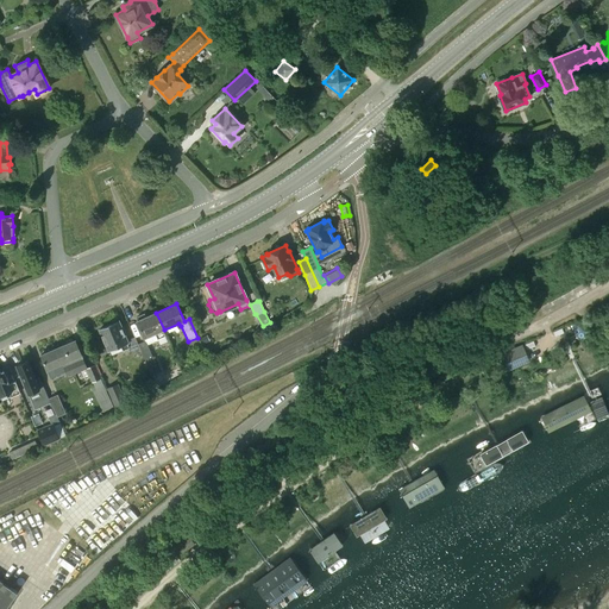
[(164,330),(156,313),(145,318),(144,314),(136,318),(137,321),(136,321),(144,339),(155,334),(157,339),(165,336),(163,330),(164,330)]
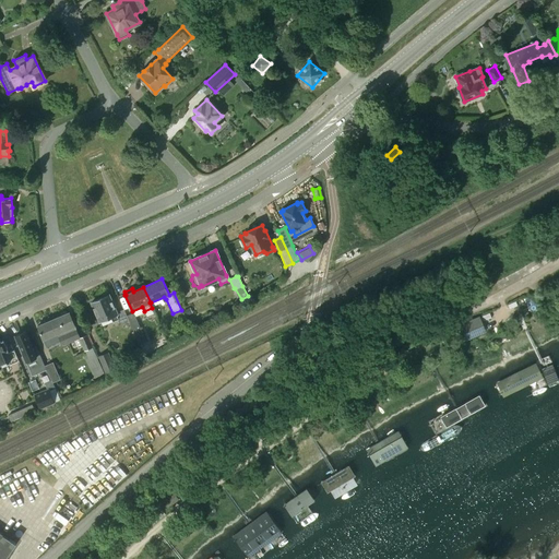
[(129,321),(127,316),(125,310),(118,313),(118,314),(117,316),(108,294),(91,301),(100,323),(111,319),(113,322),(118,320),(120,325),(129,321)]
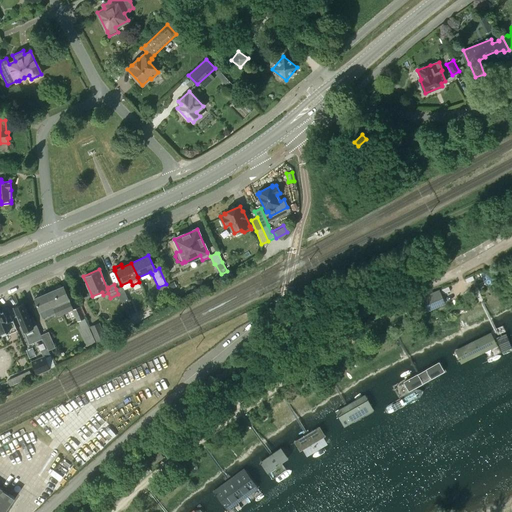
[(73,309),(63,286),(34,298),(40,311),(52,306),(57,316),(72,310),(73,309)]
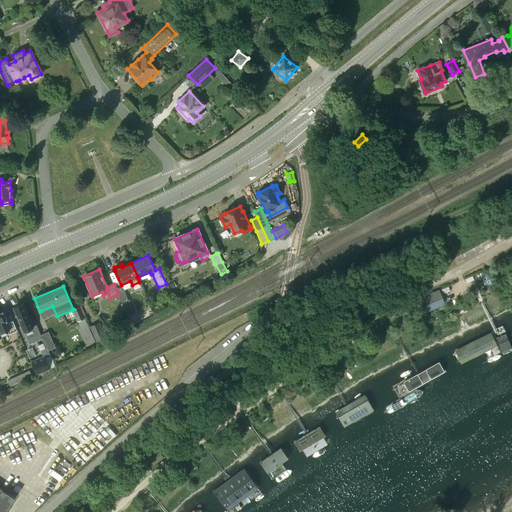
[(118,294),(132,326),(138,323),(123,287),(116,289),(118,294)]
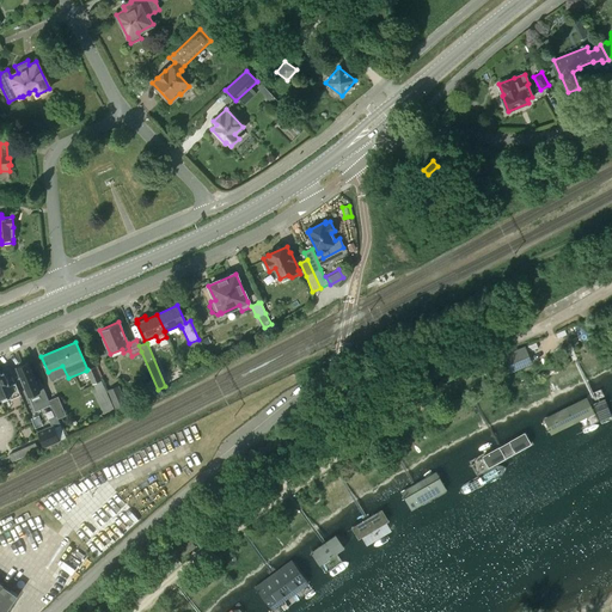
[(503,356),(508,369),(531,360),(525,347),(503,356)]
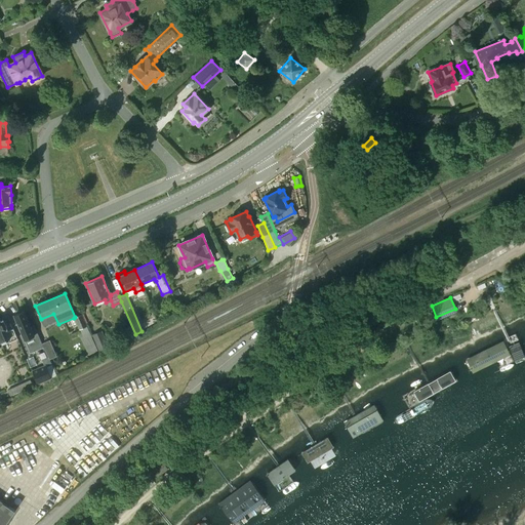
[(30,327),(24,312),(14,315),(27,347),(40,341),(34,325),(30,327)]
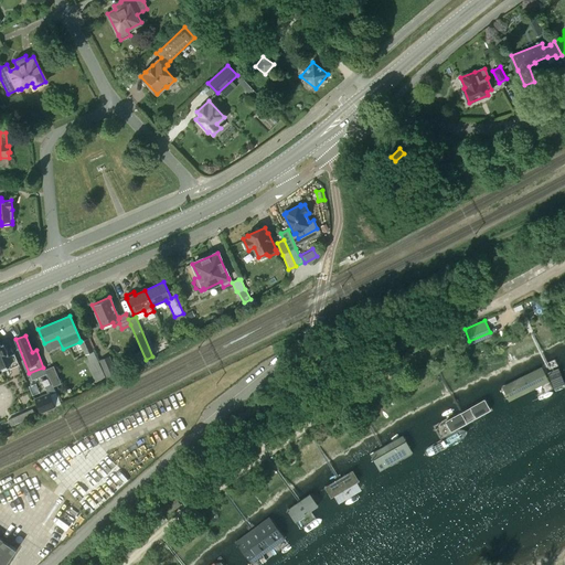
[(96,380),(104,376),(88,339),(81,341),(80,342),(85,354),(84,354),(96,380)]
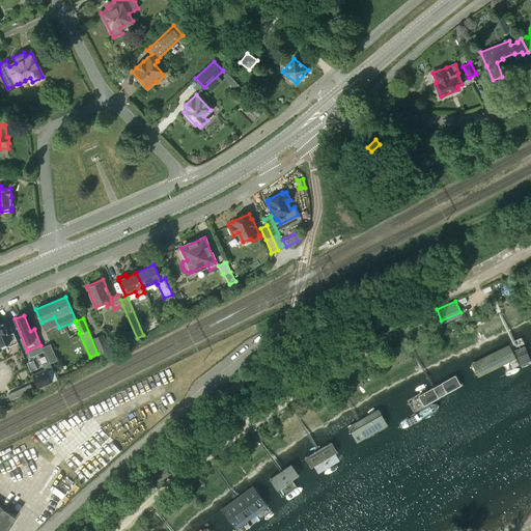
[(9,345),(18,342),(14,332),(7,335),(3,324),(0,325),(0,350),(1,350),(1,347),(8,343),(9,345)]
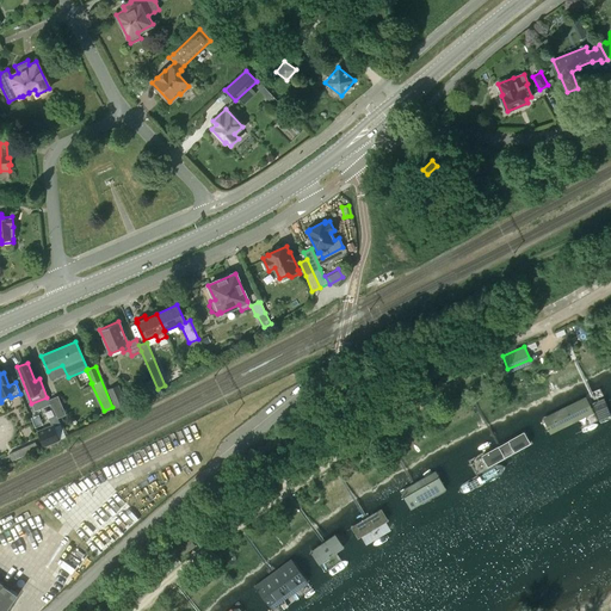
[(115,407),(124,403),(117,384),(107,388),(115,407)]
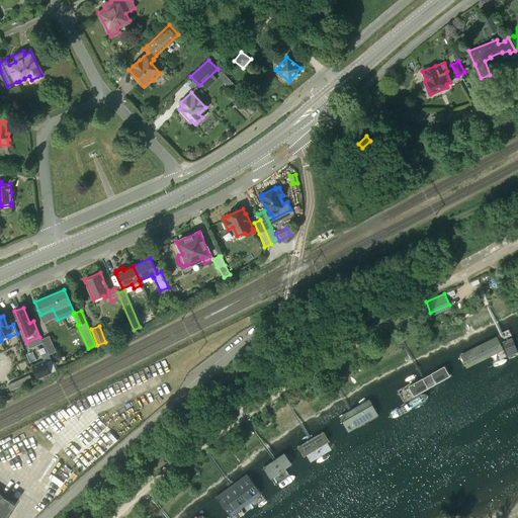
[(454,353),(465,379),(517,357),(517,346),(511,330),(454,353)]
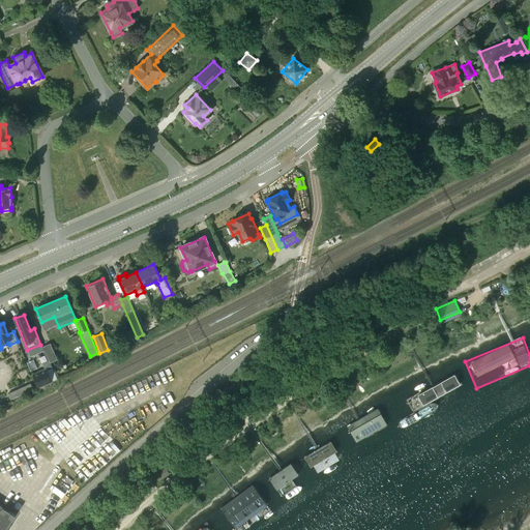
[(37,387),(50,382),(51,382),(46,370),(33,375),(37,387)]
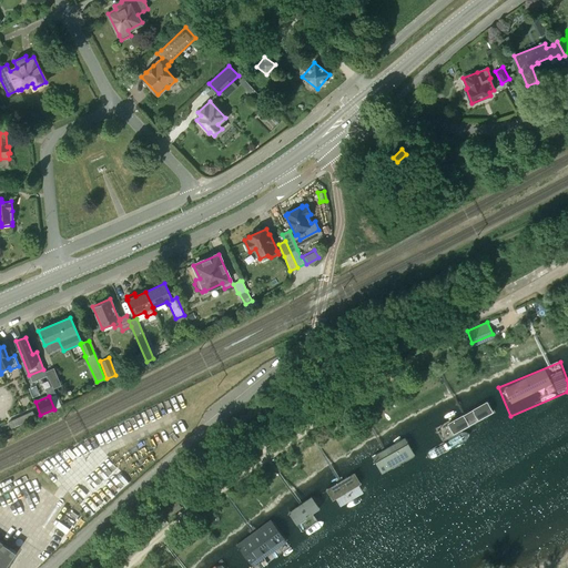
[(429,428),(438,444),(493,415),(485,398),(429,428)]
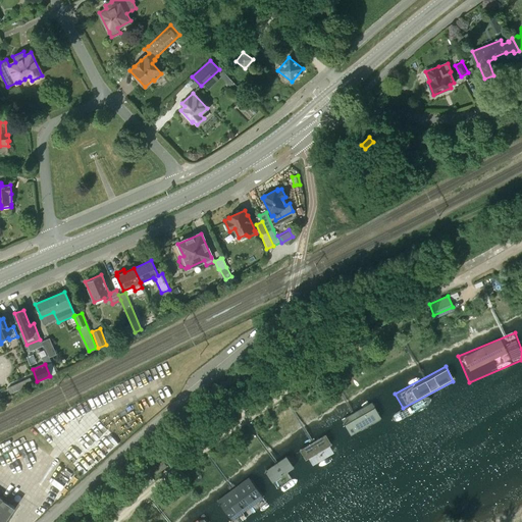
[(30,377),(7,388),(10,394),(33,383),(30,377)]
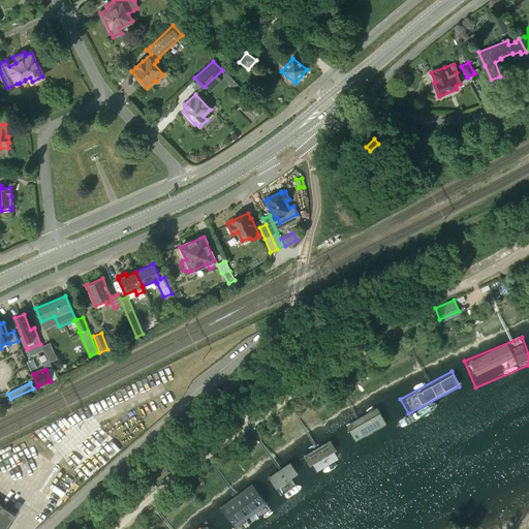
[(370,405),(332,429),(344,449),(382,426),(370,405)]
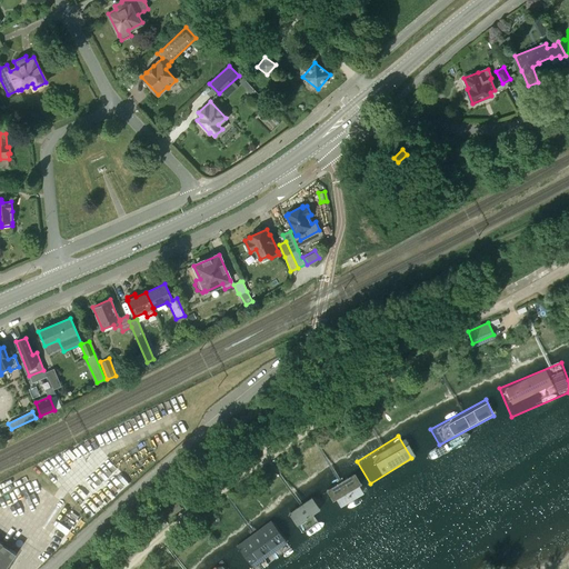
[(245,469),(260,459),(252,448),(238,458),(245,469)]
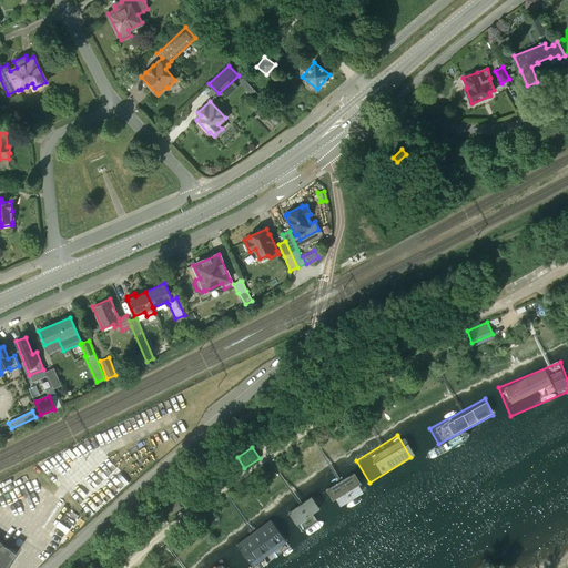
[(313,490),(324,508),(361,486),(350,468),(313,490)]
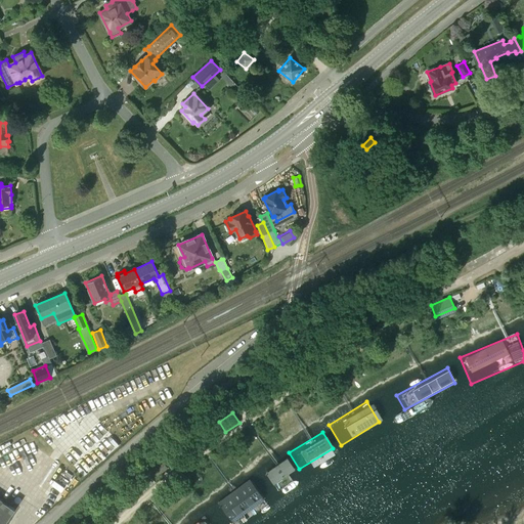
[(259,475),(274,495),(300,477),(285,456),(259,475)]
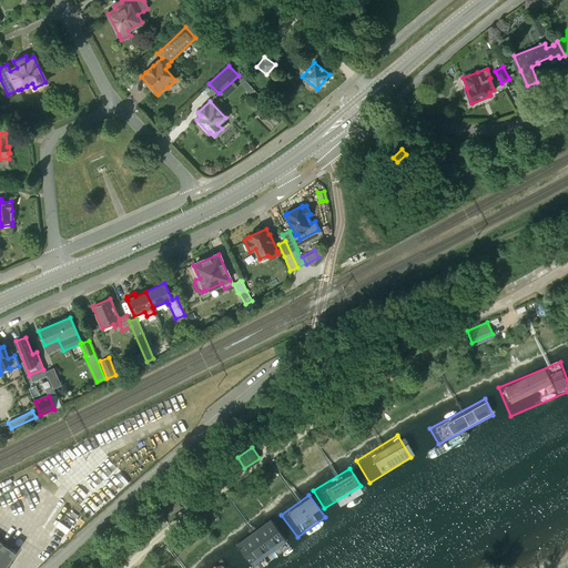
[(227,549),(242,567),(262,567),(290,547),(269,518),(227,549)]
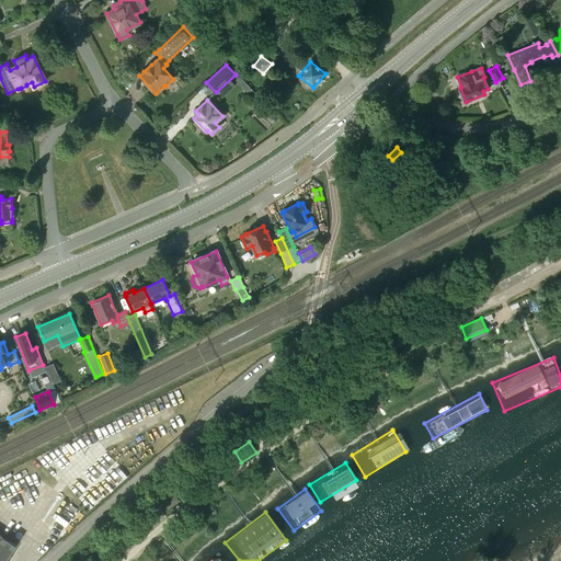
[(149,529),(140,518),(133,525),(141,535),(149,529)]
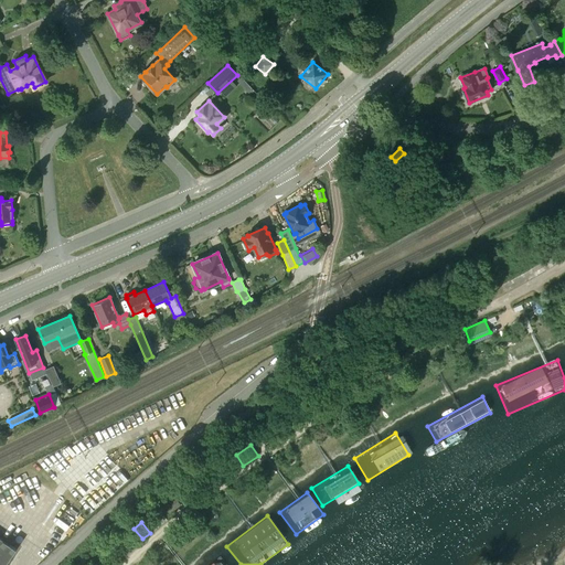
[(0,564),(4,564),(16,548),(3,540),(2,541),(0,537),(0,564)]
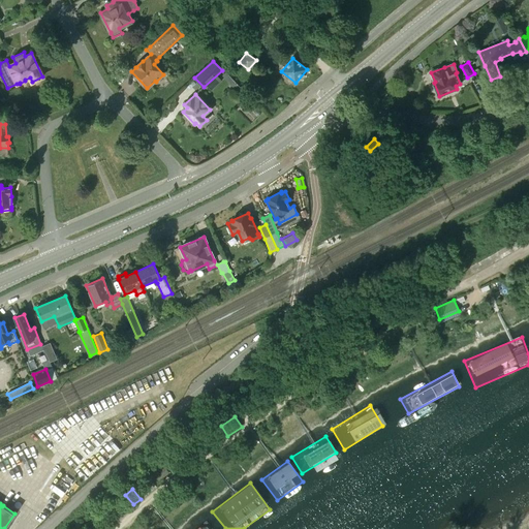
[(107,517),(114,523),(115,524),(127,512),(121,506),(118,509),(116,507),(106,516),(107,517)]
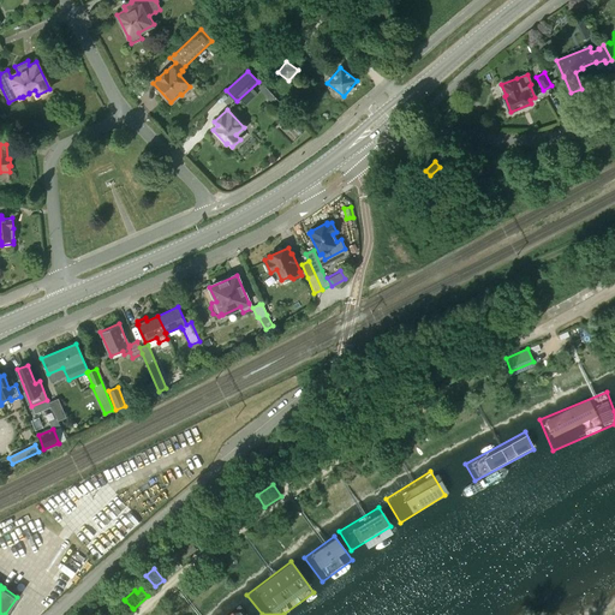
[(124,614),(132,608),(125,601),(112,613),(113,614),(114,614),(124,614)]
